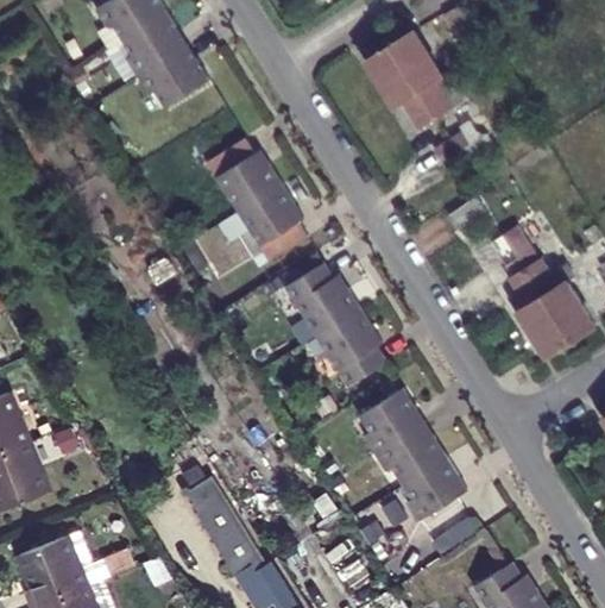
[(153,94),(158,91),(168,107),(212,80),(162,0),(109,0),(99,7),(111,26),(117,23),(137,55),(131,57),(153,94)]
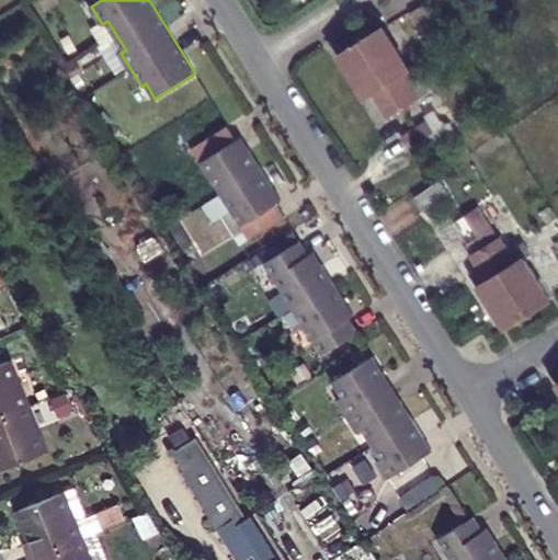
[(408,13),(424,40),(436,31),(421,4),(408,13)]
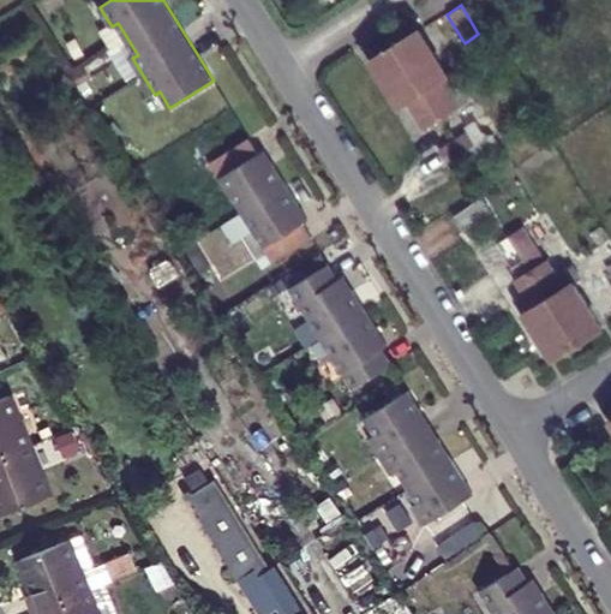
[(394,48),(437,119),(453,108),(436,81),(444,76),(417,33),(394,48)]
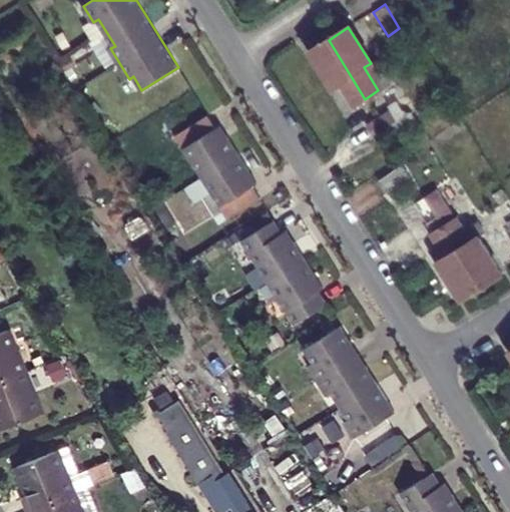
[(352,107),(365,99),(329,40),(308,52),(330,89),(337,84),(352,107)]
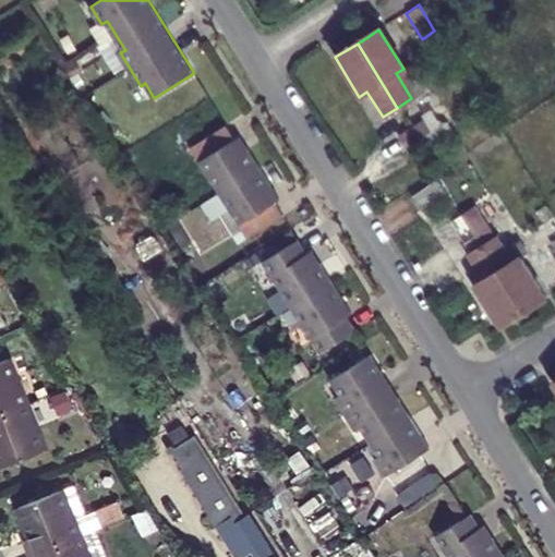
[(409,126),(415,137),(429,130),(422,119),(409,126)]
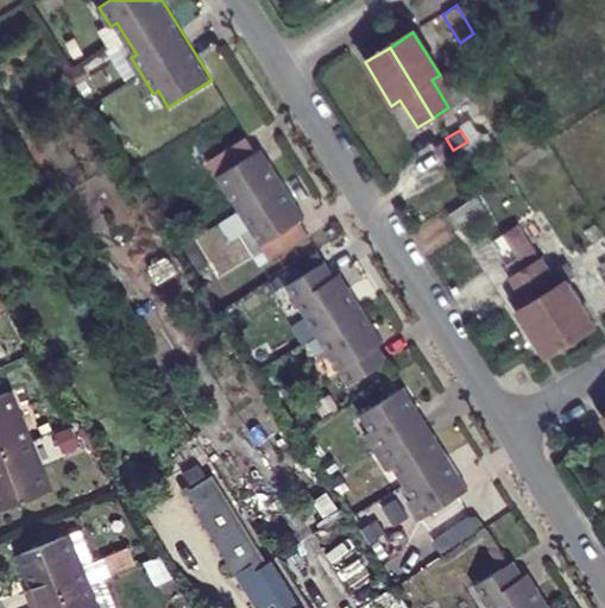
[(300,221),(307,218),(264,149),(258,152),(247,137),(209,161),(272,261),(310,237),(300,221)]
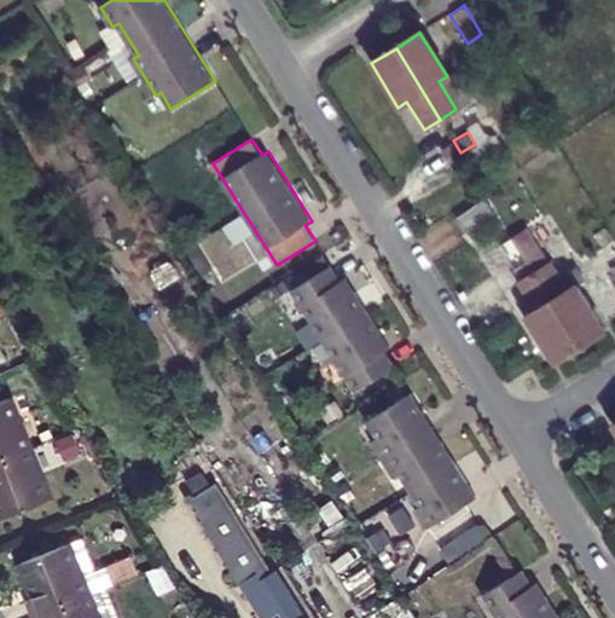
[(480,203),(452,219),(459,231),(487,215),(480,203)]
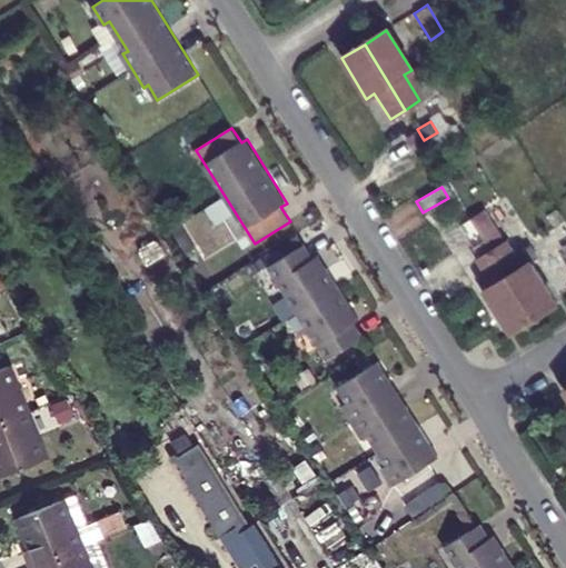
[(472,217),(486,241),(497,235),(484,210),(472,217)]
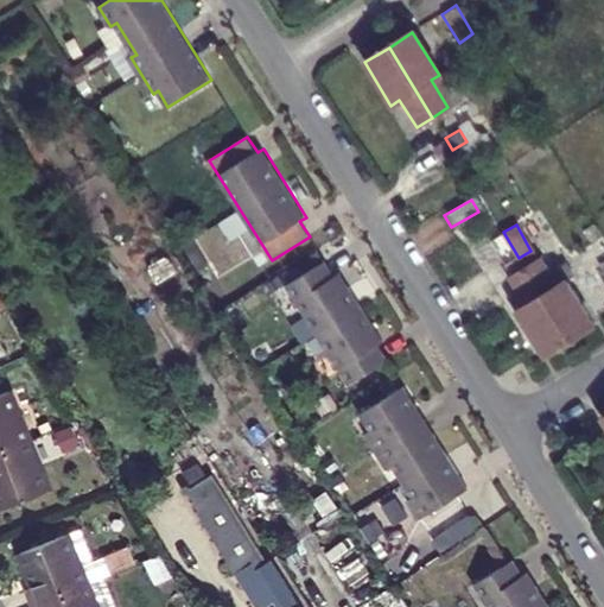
[(519,258),(503,232),(490,240),(506,265),(519,258)]
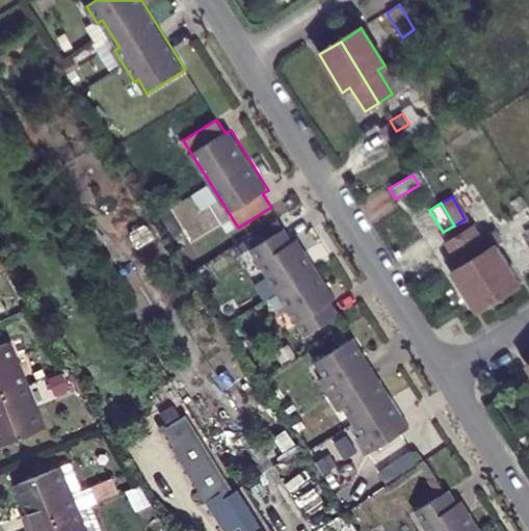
[(457,232),(497,296),(520,282),(494,242),(486,246),(472,222),(457,232)]
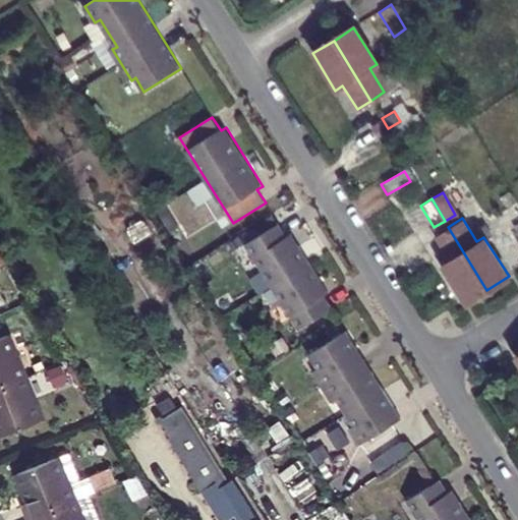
[(324,296),(329,293),(292,234),(287,237),(279,224),(245,244),(298,330),(331,309),(324,296)]
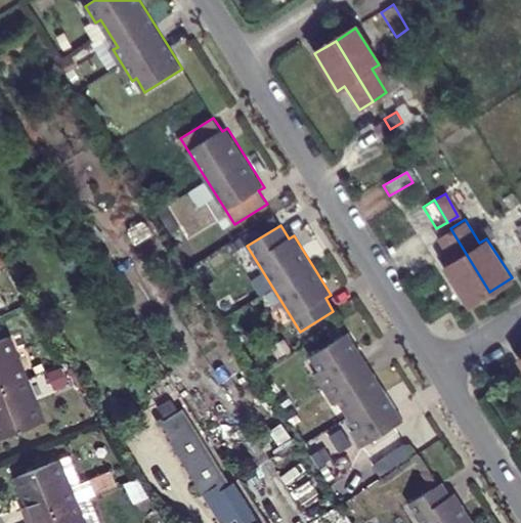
[(469,304),(489,292),(450,228),(437,237),(443,249),(435,254),(443,267),(445,266),(469,304)]
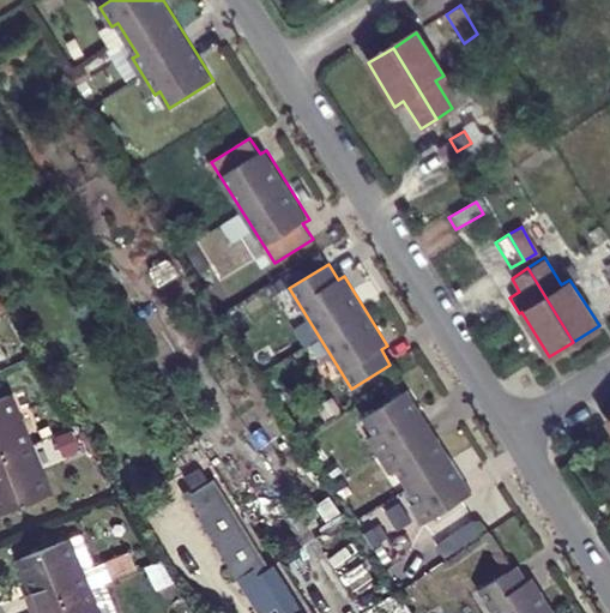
[(0,450),(28,442),(10,389),(0,392),(0,450)]
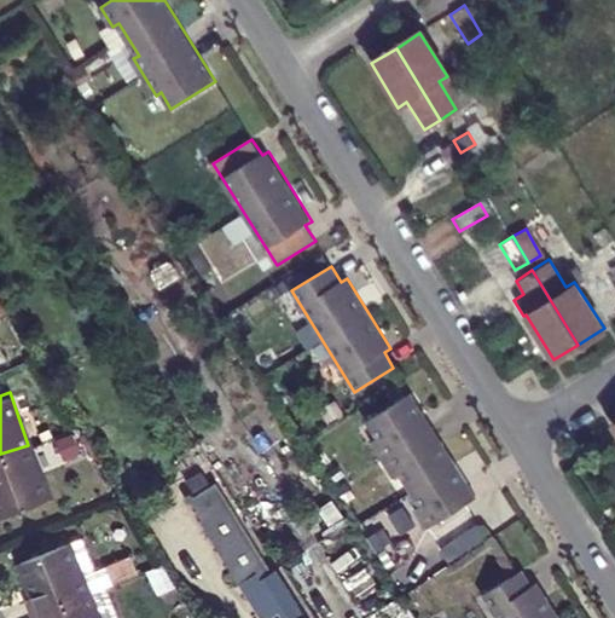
[(366,422),(377,439),(371,444),(393,478),(399,474),(419,508),(413,513),(424,531),(475,500),(411,394),(366,422)]
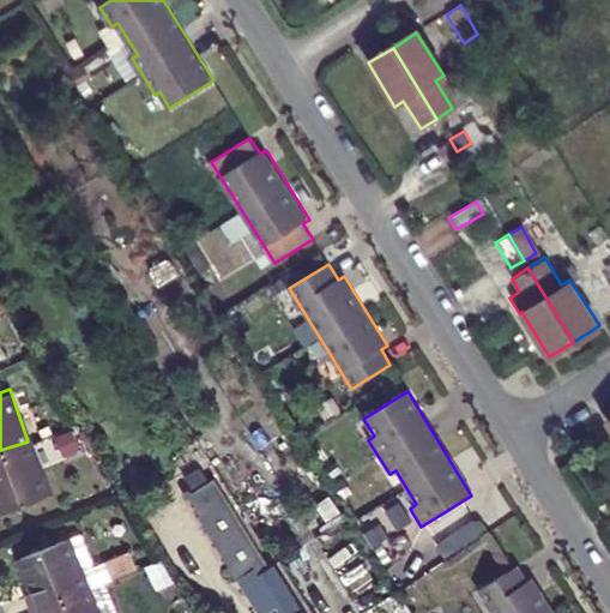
[(47,491),(28,442),(0,450),(0,509),(47,491)]
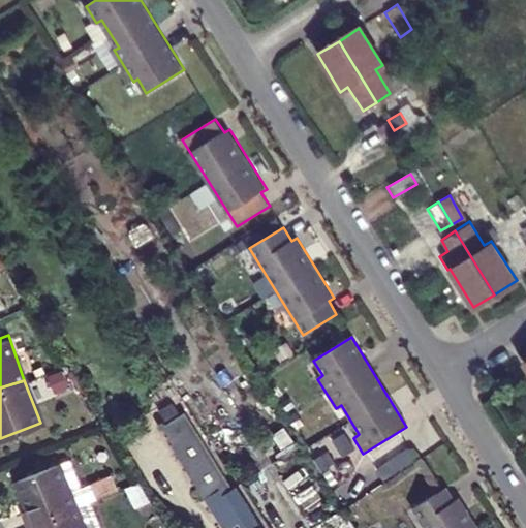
[(204,437),(196,441),(207,458),(187,470),(206,499),(217,492),(239,527),(258,527),(234,486),(204,437)]
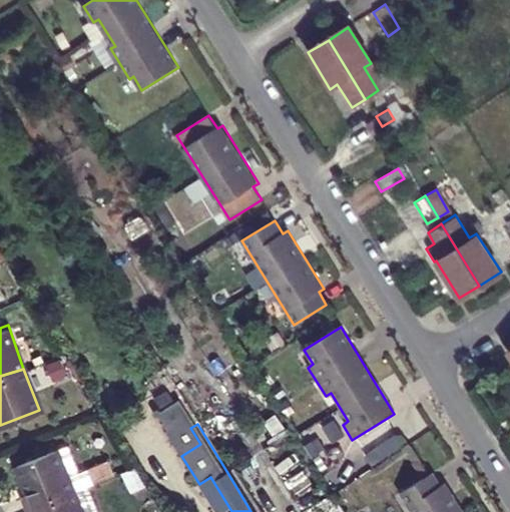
[(23,490),(28,506),(75,489),(59,446),(19,459),(27,479),(30,478),(32,487),(23,490)]
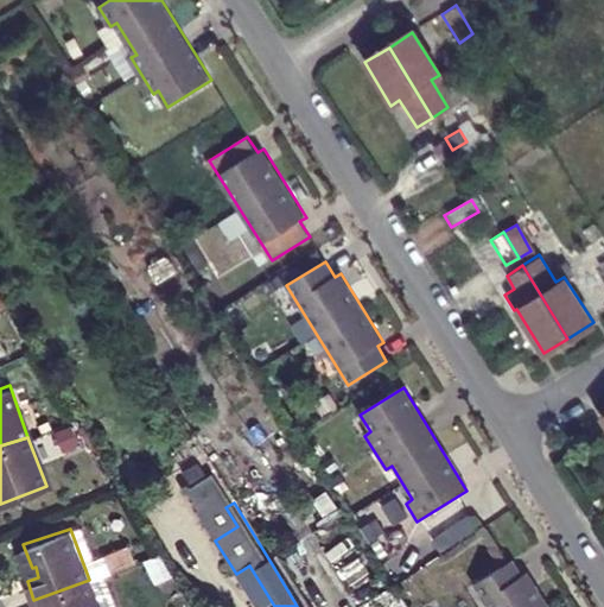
[(101,575),(129,566),(125,550),(96,560),(101,575)]
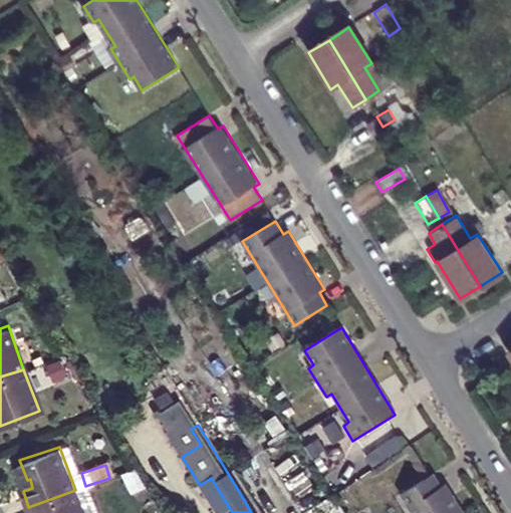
[(399,495),(410,512),(463,512),(446,485),(441,488),(432,474),(399,495)]
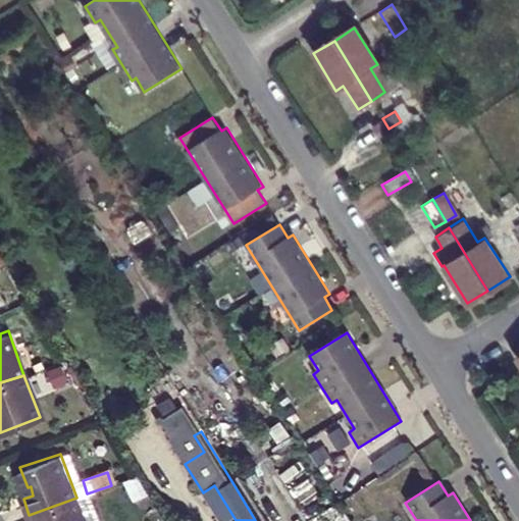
[(85,520),(76,498),(29,515),(31,520),(85,520)]
